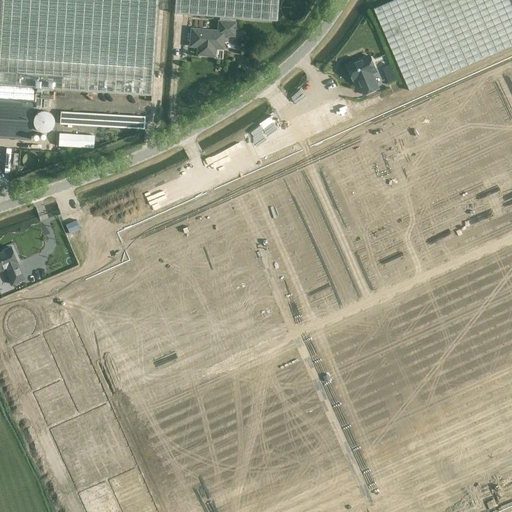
[(0,0),(0,137),(31,140),(34,87),(152,95),(157,0),(0,0)]
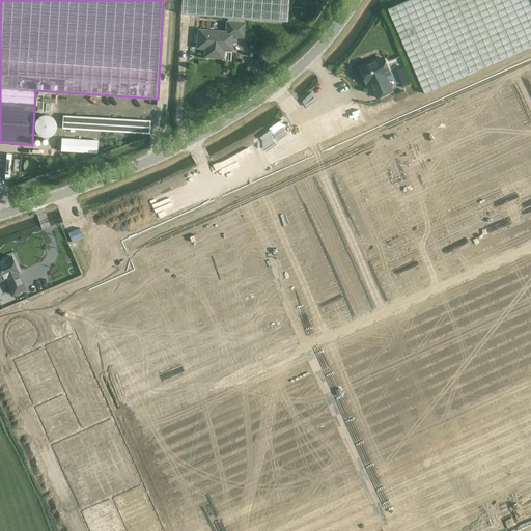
[(182,0),(180,15),(227,18),(227,22),(226,32),(199,30),(197,48),(205,49),(204,57),(222,58),(223,50),(231,51),(232,36),(243,37),(244,24),(245,19),(287,22),(288,0),(182,0)]
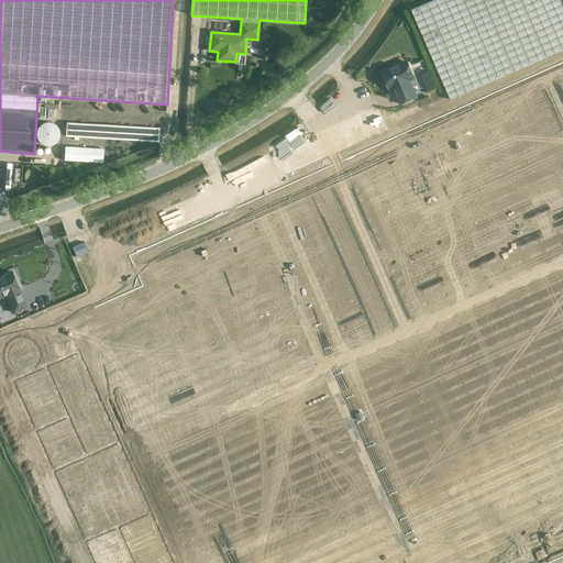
[(338,9),(338,8),(338,6),(337,3),(335,0),(334,0),(315,0),(313,3),(312,6),(312,8),(312,11),(313,13),(316,17),(318,19),(320,20),(323,21),(327,21),(329,20),(331,19),(333,18),(335,15),(337,13),(338,9)]
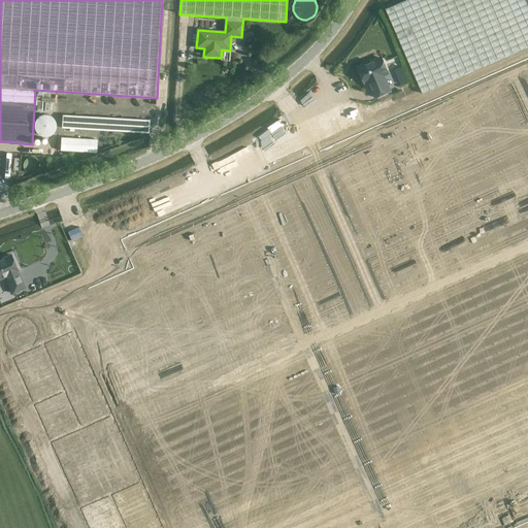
[(527,0),(405,0),(386,9),(426,99),(527,54),(527,0)]
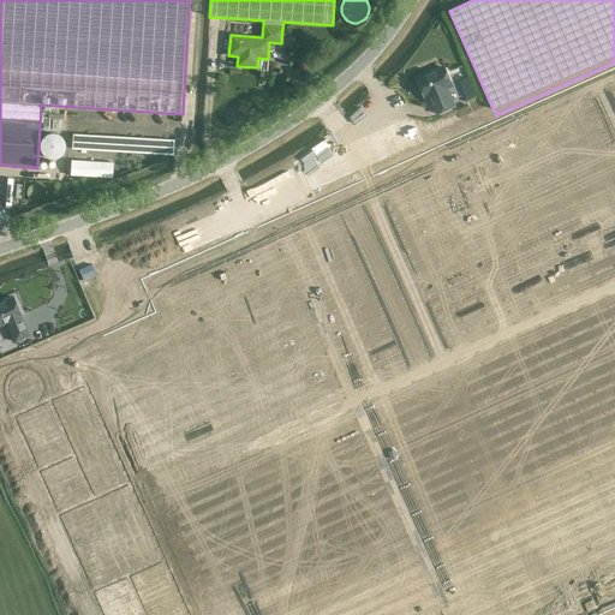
[(433,103),(437,114),(455,106),(447,89),(453,87),(446,67),(436,72),(435,70),(417,78),(425,97),(433,95),(435,102),(433,103)]
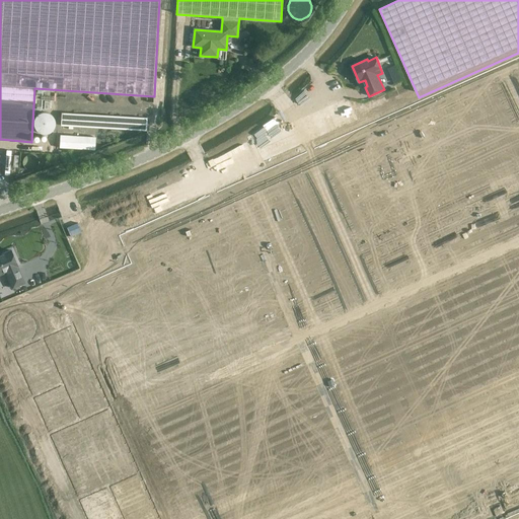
[(56,119),(56,118),(55,114),(54,112),(53,110),(50,107),(46,107),(42,107),(39,109),(35,114),(34,118),(35,122),(35,123),(38,125),(41,127),(43,128),(45,129),(49,128),(50,127),(52,126),(54,125),(55,123),(56,121),(56,119)]
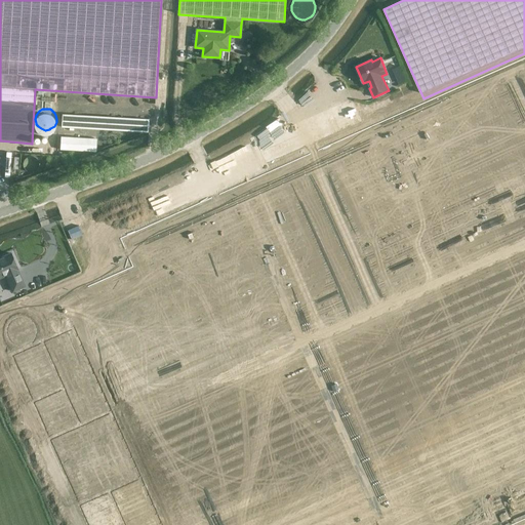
[(62,127),(90,128),(91,116),(63,114),(62,127)]
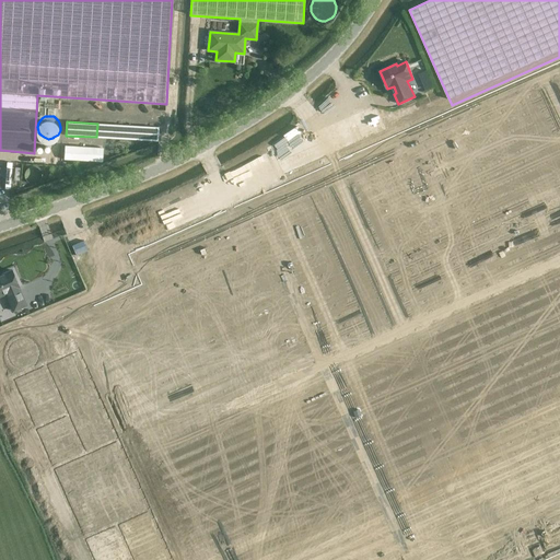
[(96,137),(127,139),(128,125),(97,124),(96,137)]
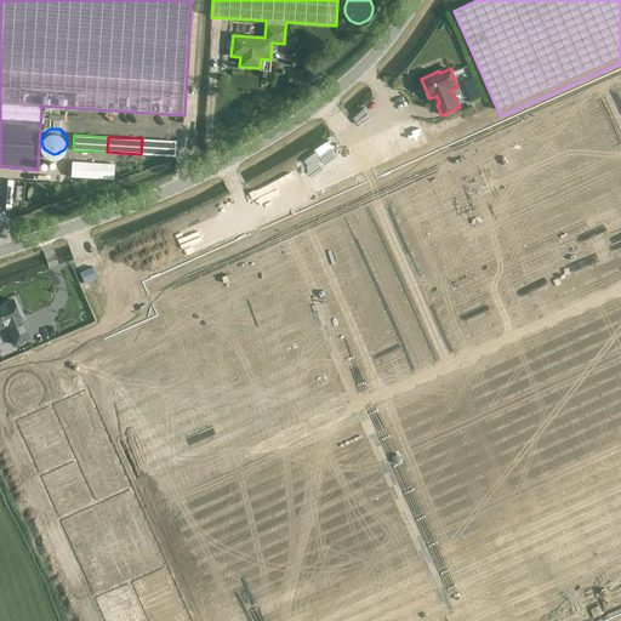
[(142,138),(141,154),(175,157),(176,141),(142,138)]
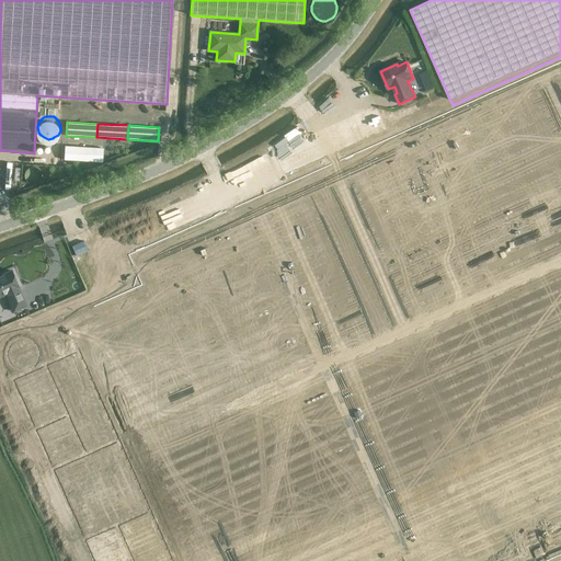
[(65,160),(102,162),(103,148),(65,146),(65,160)]
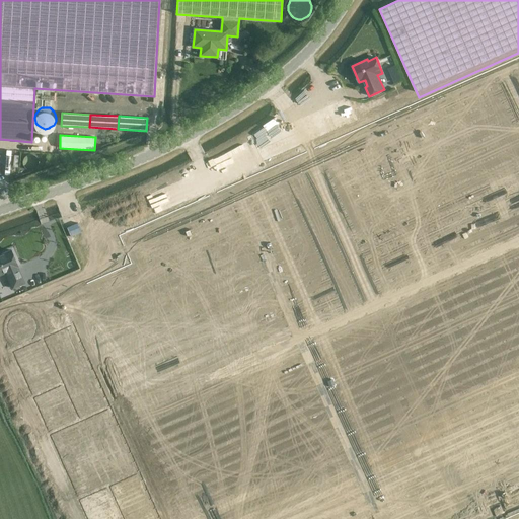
[(12,289),(24,284),(10,250),(0,254),(0,275),(9,272),(10,275),(7,277),(12,289)]
